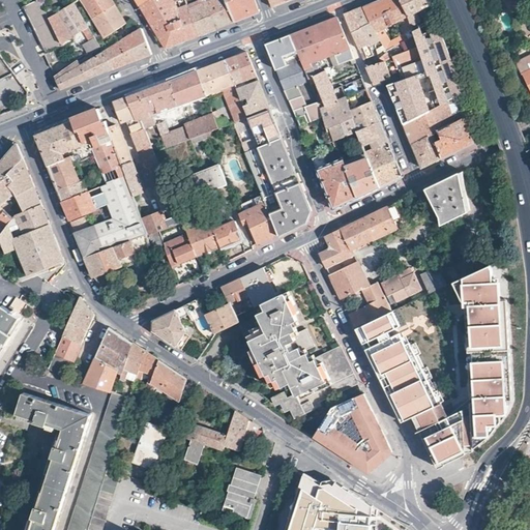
[(49,18),(39,0),(36,0),(24,7),(47,52),(52,50),(55,48),(61,45),(49,18)]
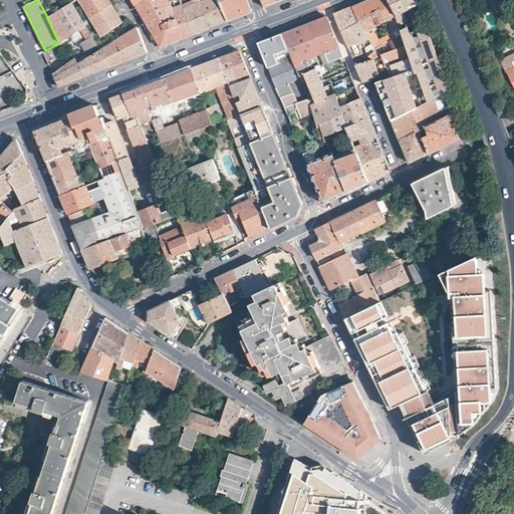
[(74,0),(71,2),(83,21),(89,17),(111,4),(107,0),(74,0)]
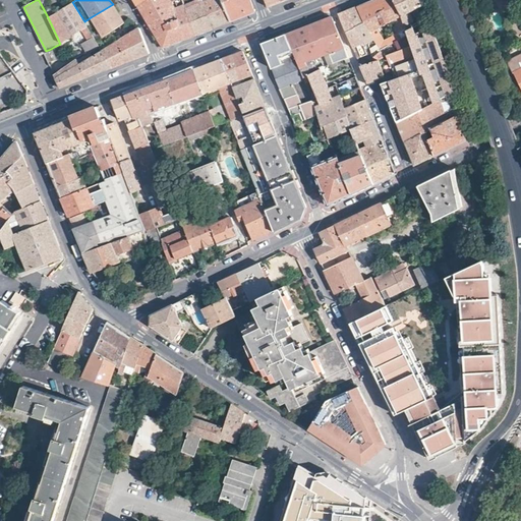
[(176,12),(171,2),(169,0),(146,0),(137,6),(150,27),(162,47),(163,47),(171,44),(184,39),(177,18),(176,12)]
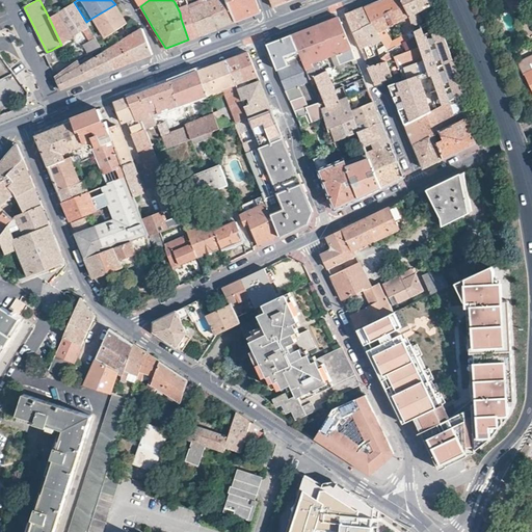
[(200,35),(184,0),(180,0),(175,2),(180,12),(181,19),(188,40),(194,37),(200,35)]
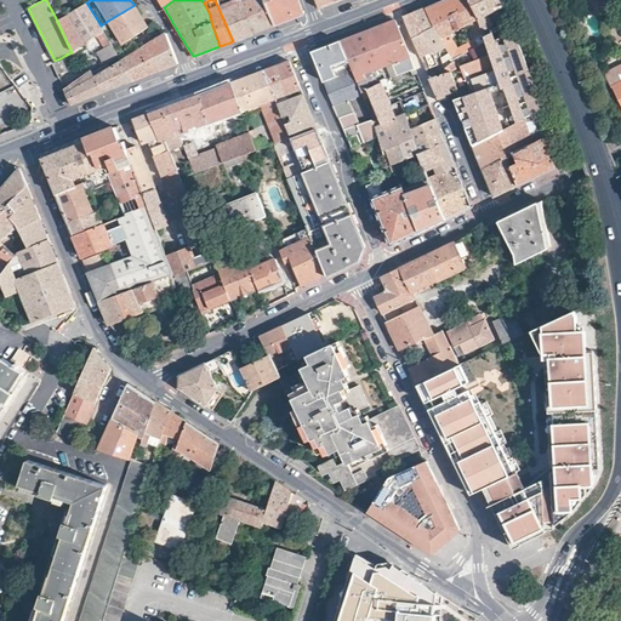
[(254,33),(239,0),(215,0),(233,41),(243,36),(254,33)]
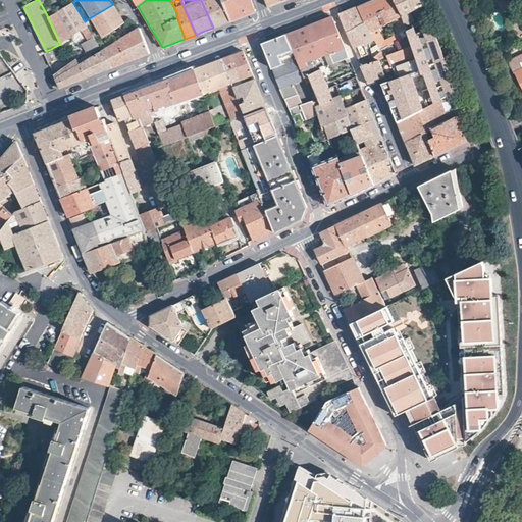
[(230,20),(222,0),(201,0),(213,28),(222,24),(230,20)]
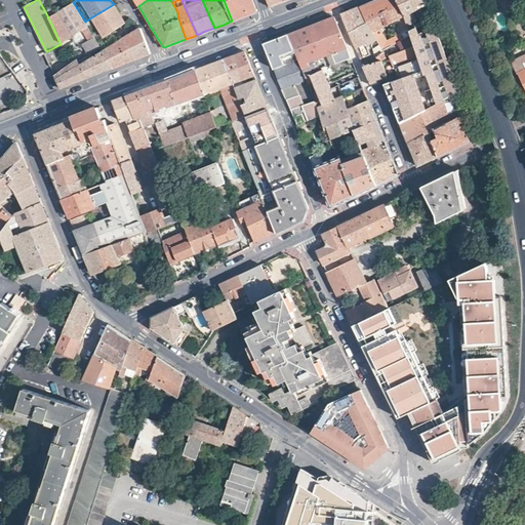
[(251,0),(224,0),(232,21),(244,16),(255,11),(256,10),(251,0)]
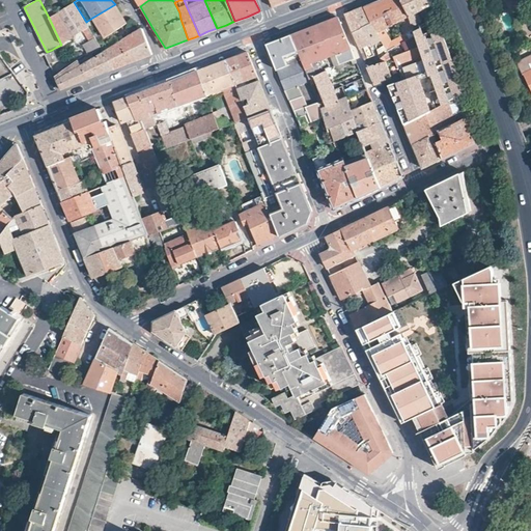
[(410,23),(400,0),(378,0),(363,6),(371,25),(384,56),(406,44),(416,38),(411,26),(410,23)]
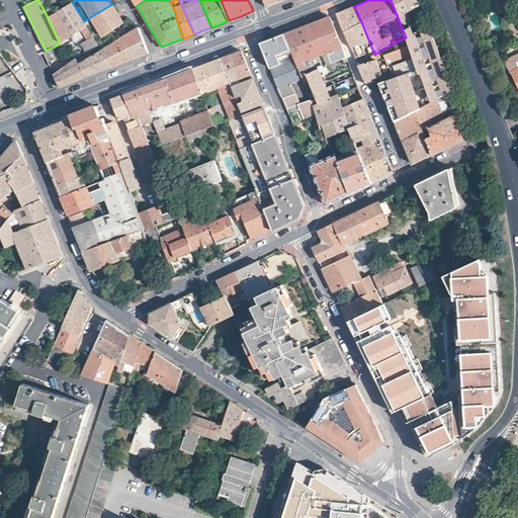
[(391,0),(400,22),(405,20),(414,16),(413,15),(424,11),(419,0),(391,0)]
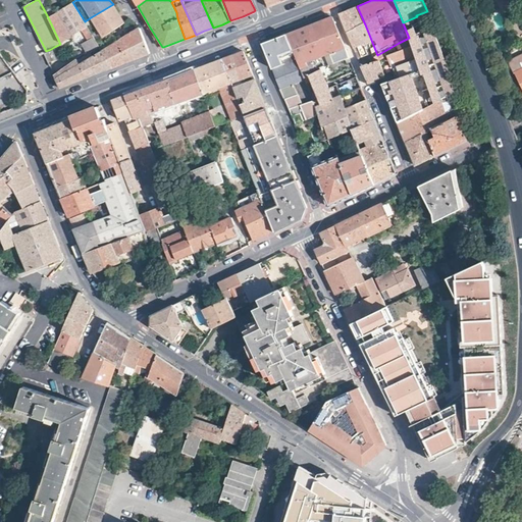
[(497,0),(503,11),(509,8),(510,8),(510,7),(506,0),(497,0)]
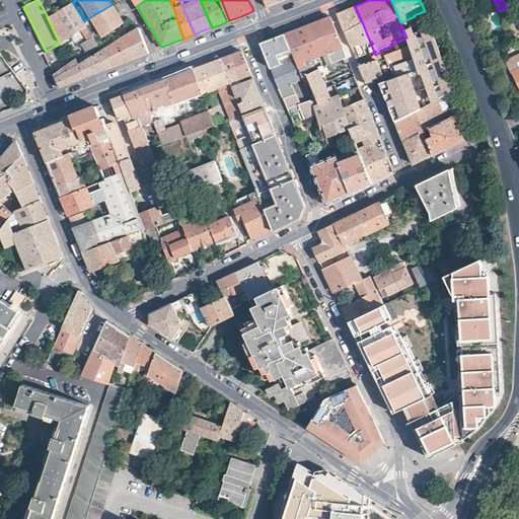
[(72,2),(48,17),(60,44),(54,47),(56,50),(65,45),(63,41),(81,29),(87,40),(80,44),(86,55),(98,49),(95,41),(84,21),(72,2)]
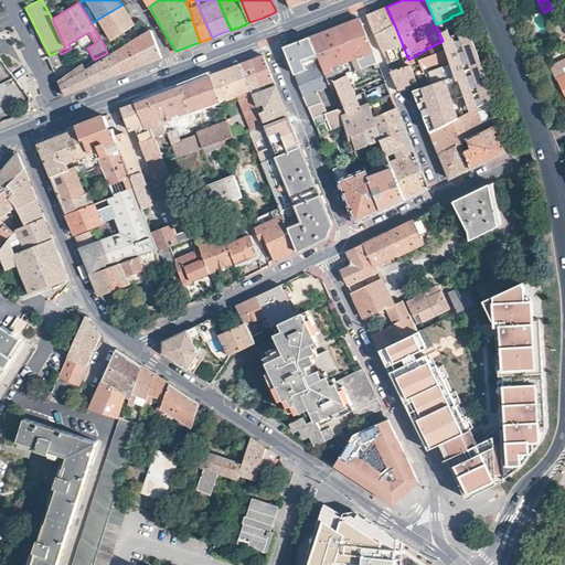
[(123,4),(98,19),(112,40),(134,24),(134,23),(127,13),(123,4)]
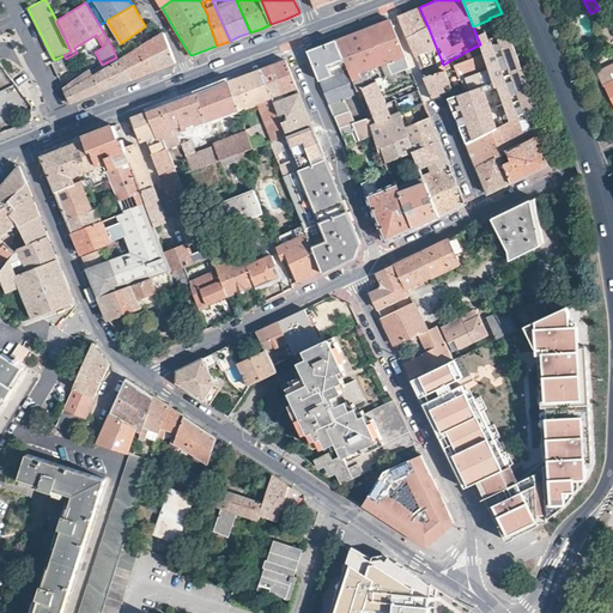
[(416,55),(428,50),(419,32),(429,29),(419,7),(407,11),(400,14),(399,14),(399,16),(410,43),(416,55)]
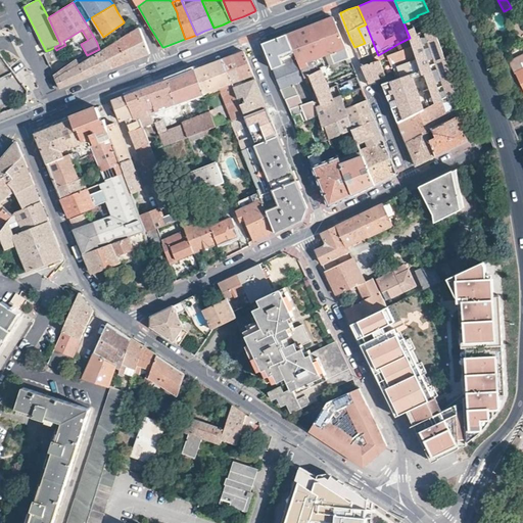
[(410,24),(405,26),(410,38),(412,45),(413,48),(417,59),(418,61),(443,51),(428,11),(417,15),(418,16),(409,20),(410,24)]
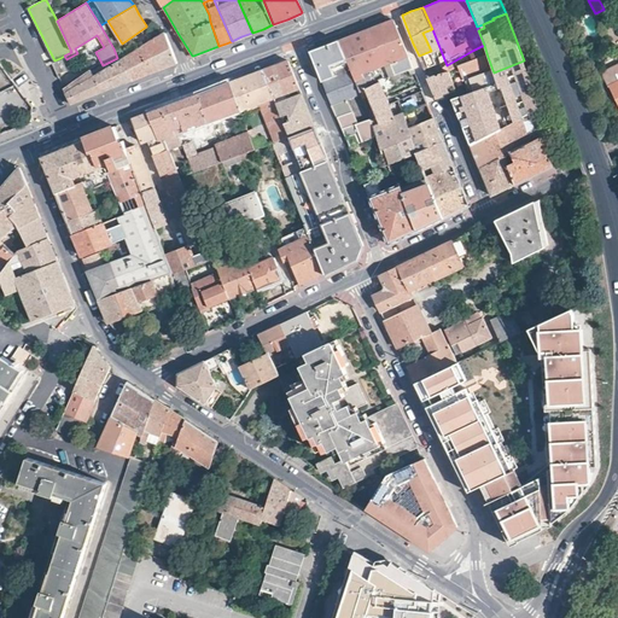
[(361,76),(366,87),(374,83),(368,70),(390,62),(395,75),(409,69),(414,66),(394,18),(363,30),(339,40),(351,69),(355,79),(361,76)]
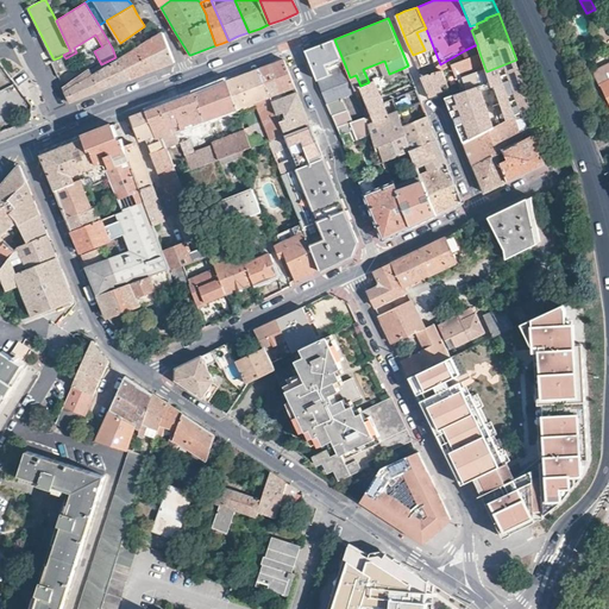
[(416,32),(425,50),(429,49),(437,66),(434,68),(435,70),(441,67),(440,64),(426,29),(416,32)]
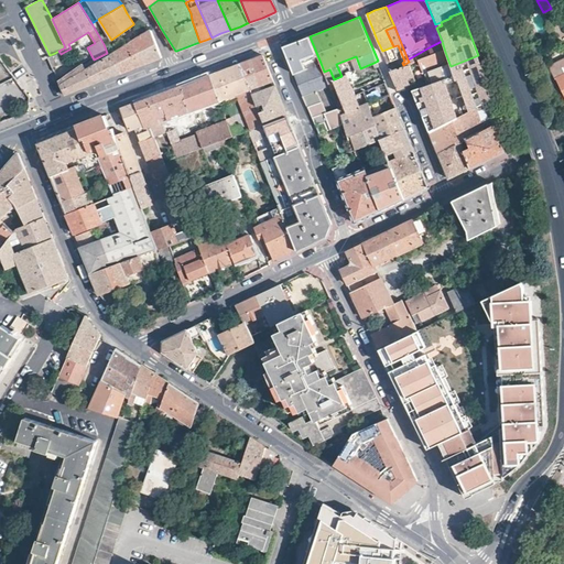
[(162,57),(151,31),(128,44),(137,66),(149,62),(162,57)]
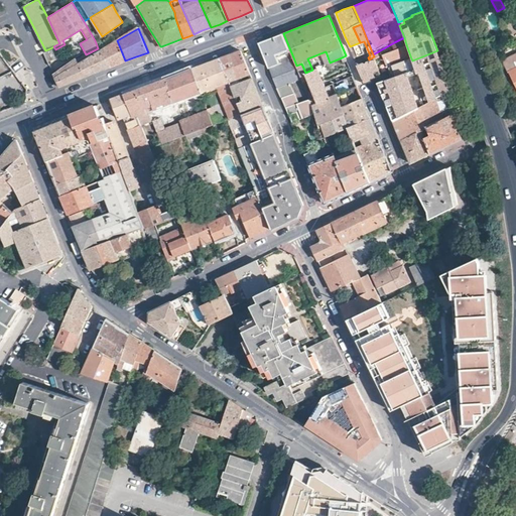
[(269,68),(293,57),(283,33),(271,37),(259,42),(269,68)]
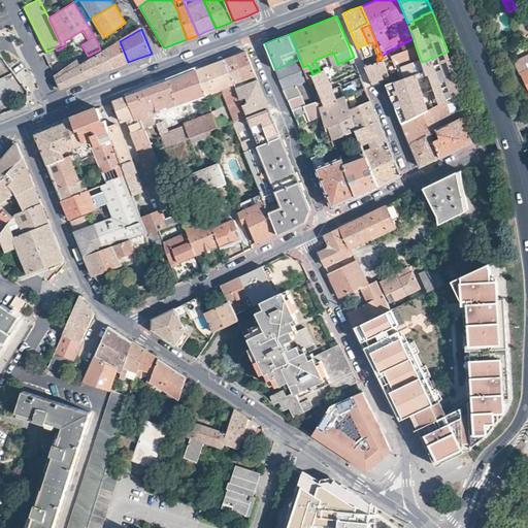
[(414,38),(403,43),(405,50),(408,48),(409,52),(392,58),(400,79),(413,75),(408,65),(421,60),(417,48),(411,51),(410,47),(416,45),(414,38)]
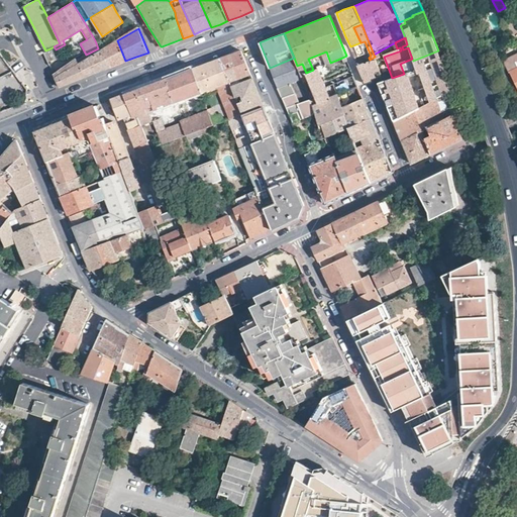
[(117,40),(99,50),(110,67),(117,65),(125,61),(117,40)]
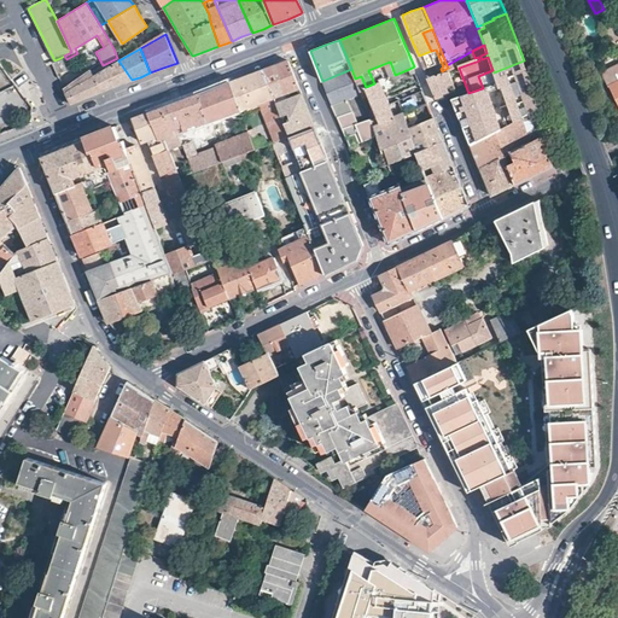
[(54,60),(51,63),(56,74),(66,70),(60,58),(54,60)]
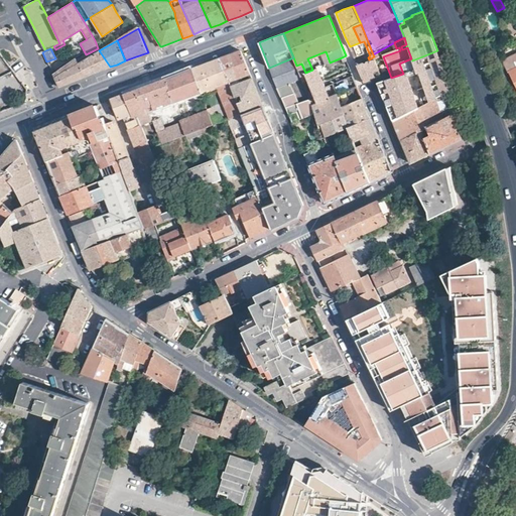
[(352,52),(354,58),(365,53),(362,48),(352,52)]
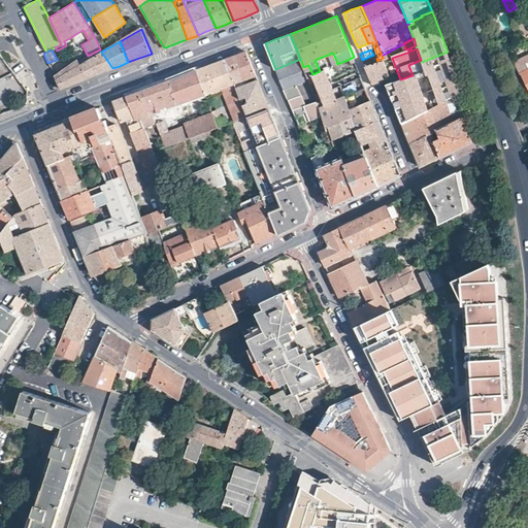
[(235,55),(224,59),(236,90),(245,86),(244,84),(249,81),(248,78),(256,75),(246,52),(246,51),(245,51),(244,52),(235,55)]
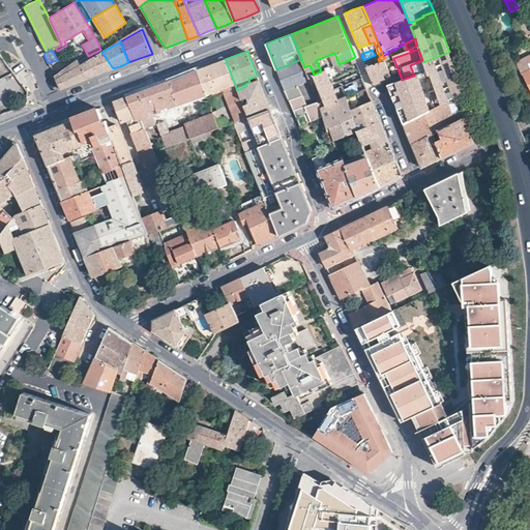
[(78,61),(87,79),(99,74),(113,68),(101,52),(88,59),(87,56),(78,61)]
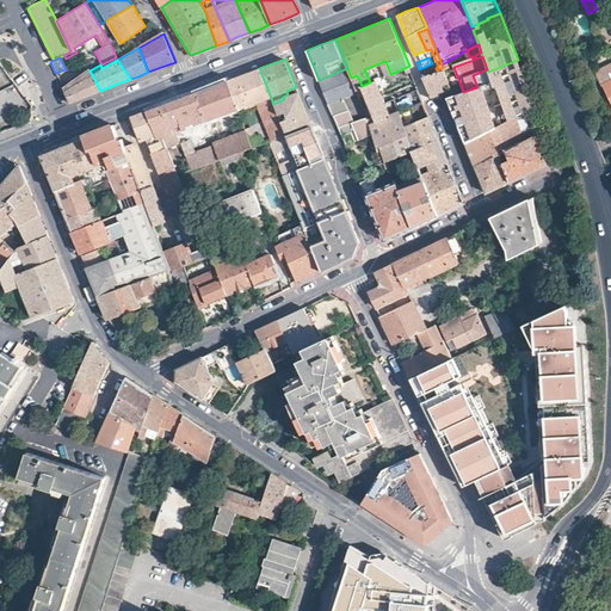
[(477,87),(463,92),(448,98),(466,142),(517,115),(532,106),(525,79),(518,60),(488,72),(492,81),(477,87)]
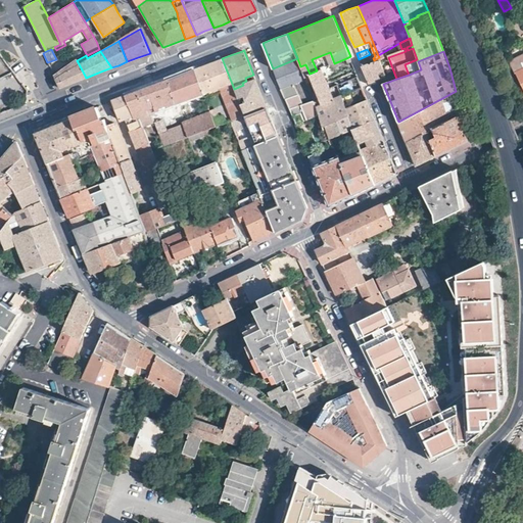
[(522,54),(511,61),(516,72),(522,85),(522,54)]
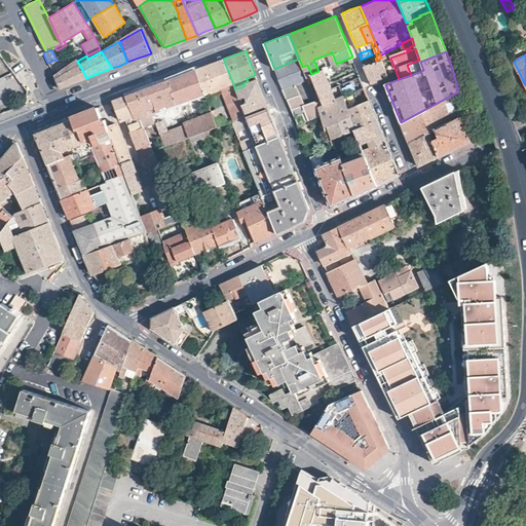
[(222,90),(234,121),(247,116),(235,89),(223,59),(219,61),(212,64),(221,88),(222,90)]
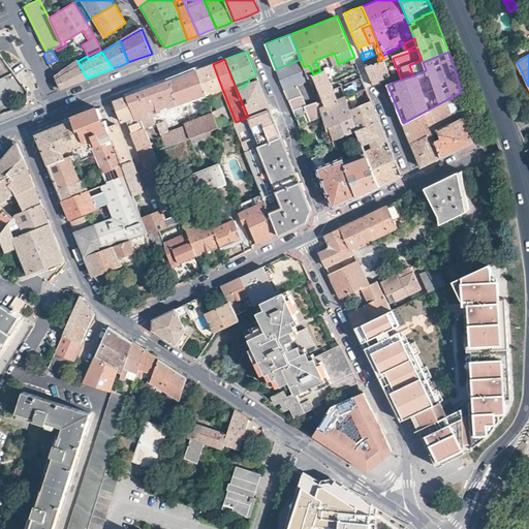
[(280,78),(284,89),(308,79),(304,67),(301,59),(276,69),(280,78)]
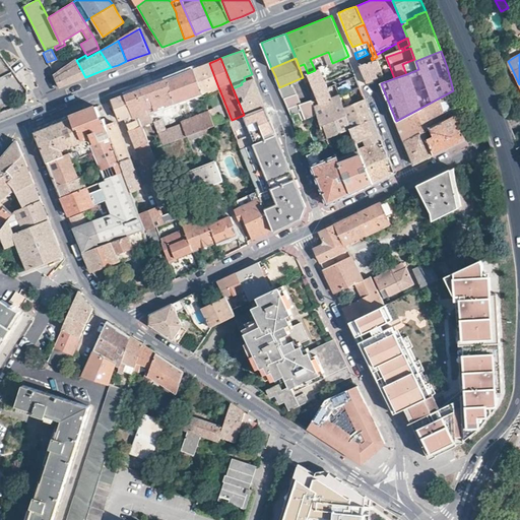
[(75,59),(52,74),(57,87),(71,82),(85,77),(76,60),(75,59)]
